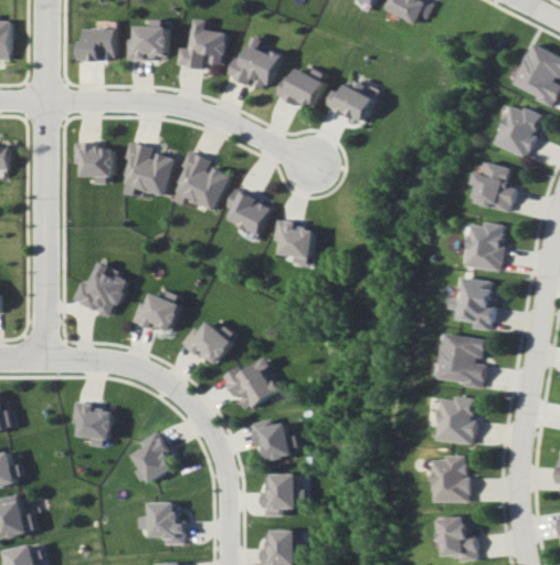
[(411,24),(415,16),(422,19),(430,3),(421,0),(383,0),(380,9),(411,24)]
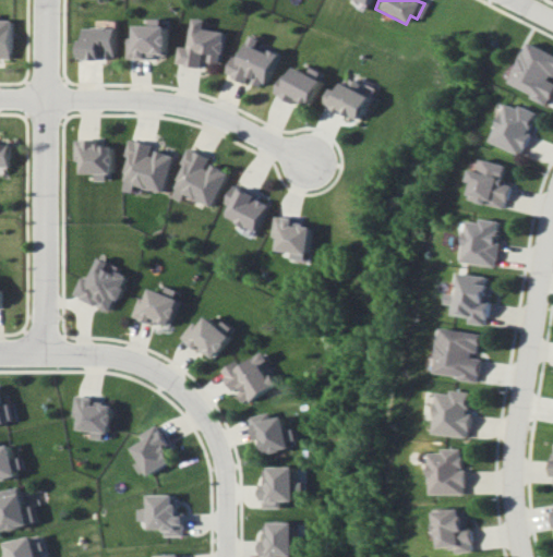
[(172,65),(201,69),(201,62),(218,64),(221,33),(200,29),(201,20),(188,19),(184,48),(175,47),(172,65)]
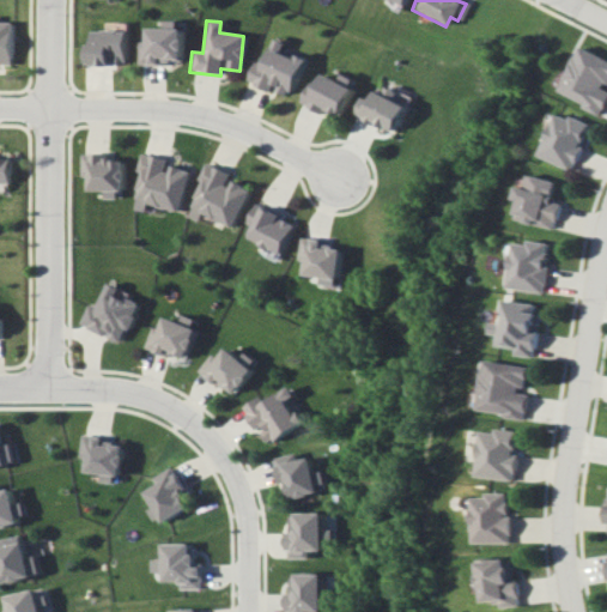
[(0,64),(10,65),(10,23),(0,22),(0,64)]
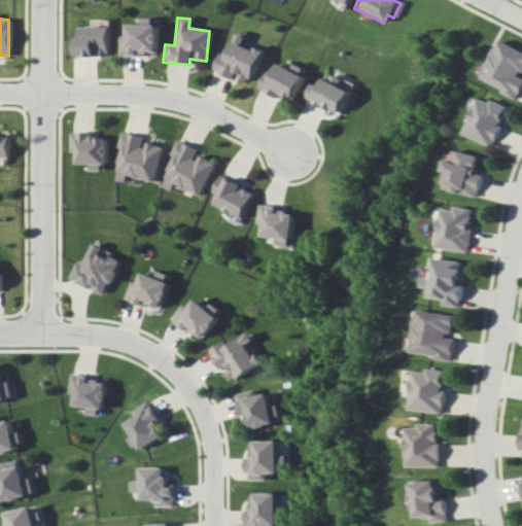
[(124,24),(124,36),(117,36),(116,55),(153,56),(153,19),(138,19),(138,25),(124,24)]
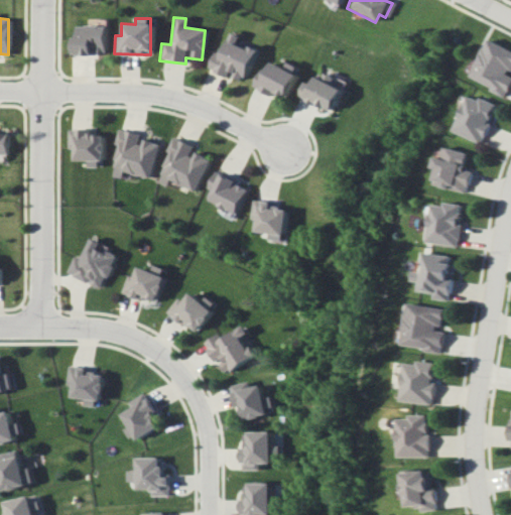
[(75,26),(75,55),(105,54),(104,25),(75,26)]
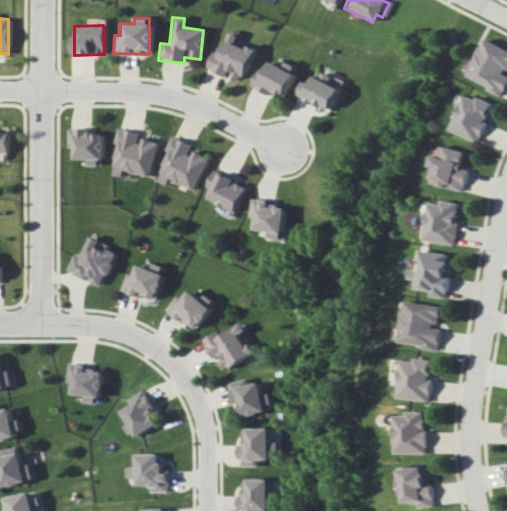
[(252,52),(232,44),(236,35),(226,32),(217,53),(211,51),(204,69),(225,78),(226,75),(240,81),(252,52)]
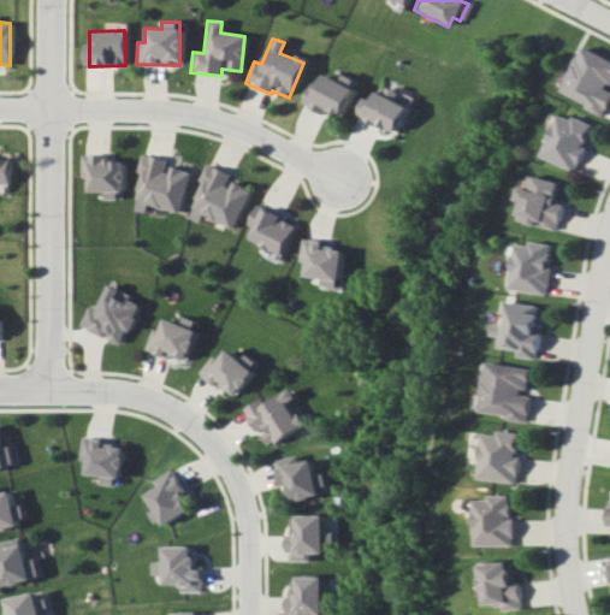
[(556,94),(599,114),(609,93),(605,92),(609,81),(609,61),(576,47),(556,94)]
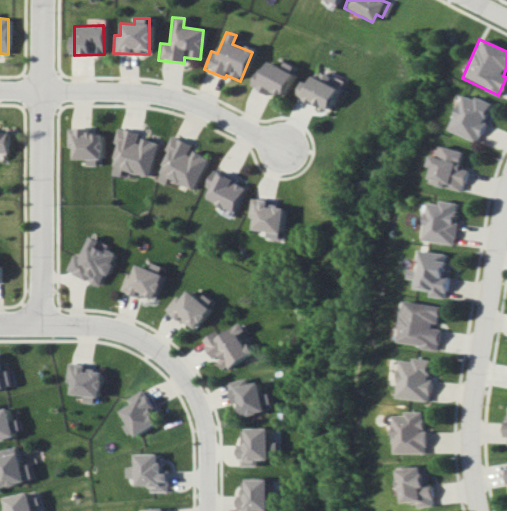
[(249,85),(281,99),(295,67),(282,62),(280,67),(267,61),(263,71),(256,68),(249,85)]
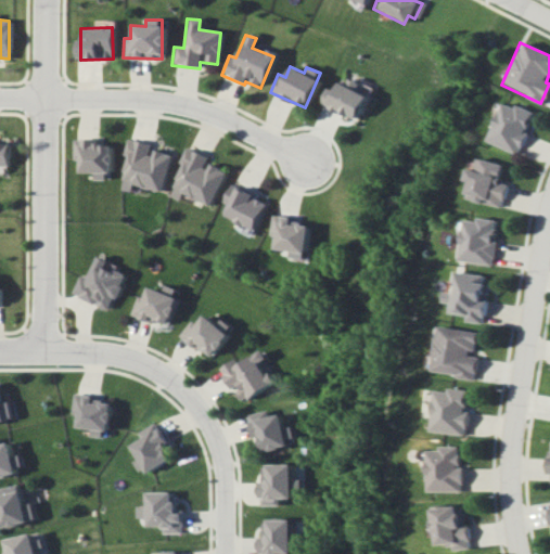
[(334,90),(328,87),(319,103),(355,121),(368,95),(355,88),(356,85),(341,77),(334,90)]
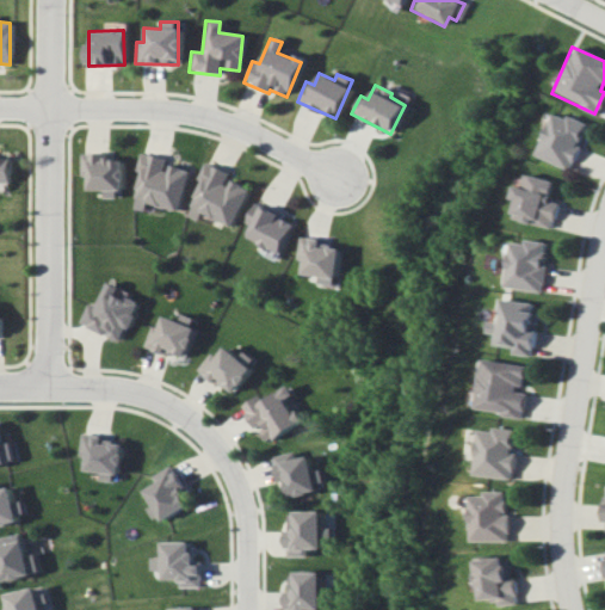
[(584,125),(550,111),(531,156),(565,171),(584,125)]
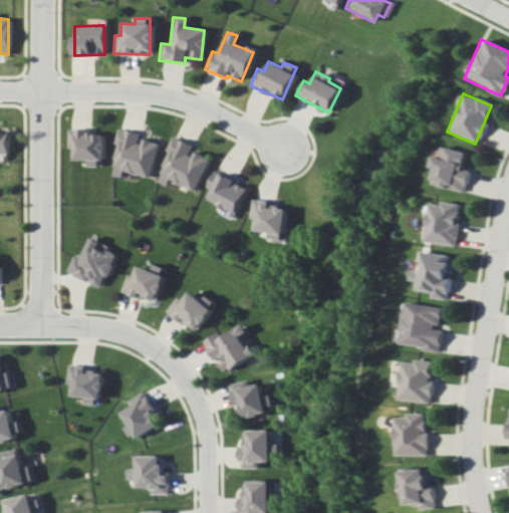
[(149,178),(158,144),(139,139),(140,135),(118,129),(106,176),(119,179),(121,171),(149,178)]
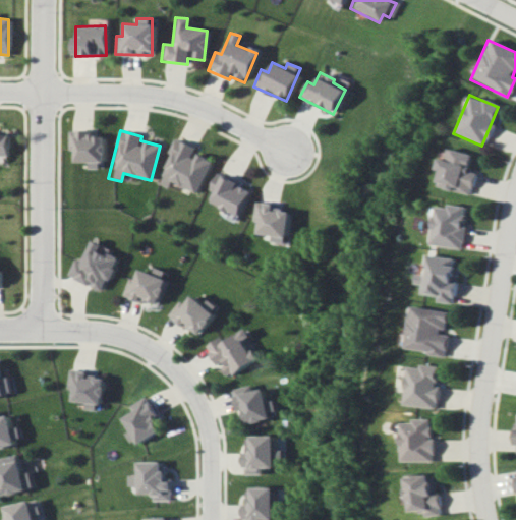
[(67,132),(67,150),(73,150),(73,162),(87,163),(87,169),(103,169),(103,132),(67,132)]
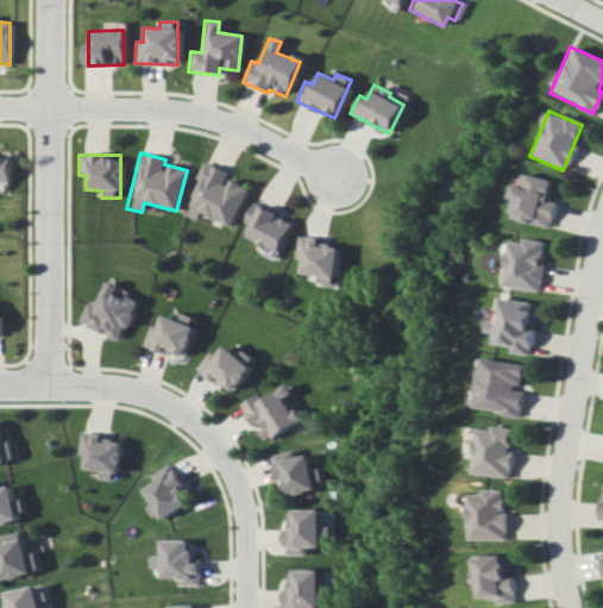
[(245,187),(225,179),(227,171),(201,162),(182,215),(195,220),(198,214),(231,226),(245,187)]
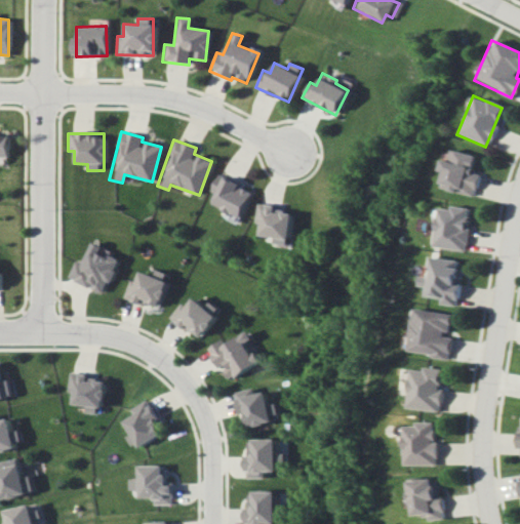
[(472,196),(477,175),(469,173),(473,156),(448,150),(445,161),(443,160),(436,188),(472,196)]
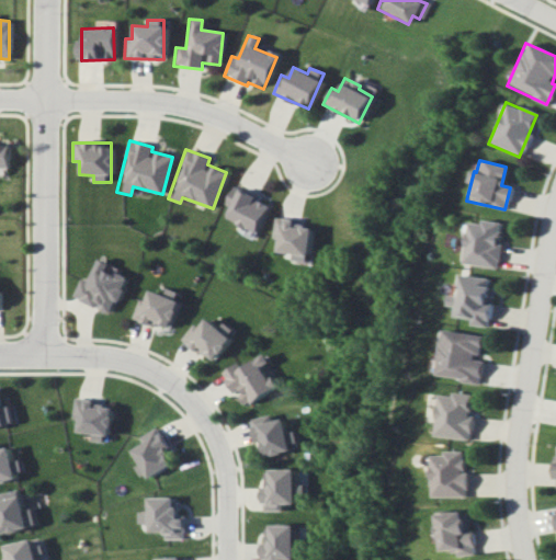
[(222,205),(227,207),(223,218),(254,233),(268,204),(230,186),(222,205)]
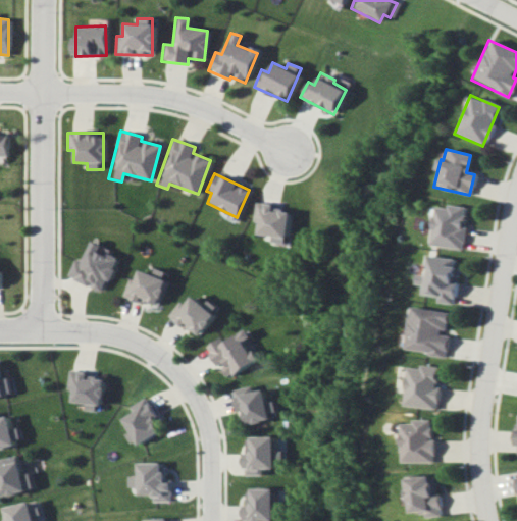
[(289,209),(253,204),(250,221),(257,222),(255,235),(269,237),(268,243),(283,245),(289,209)]
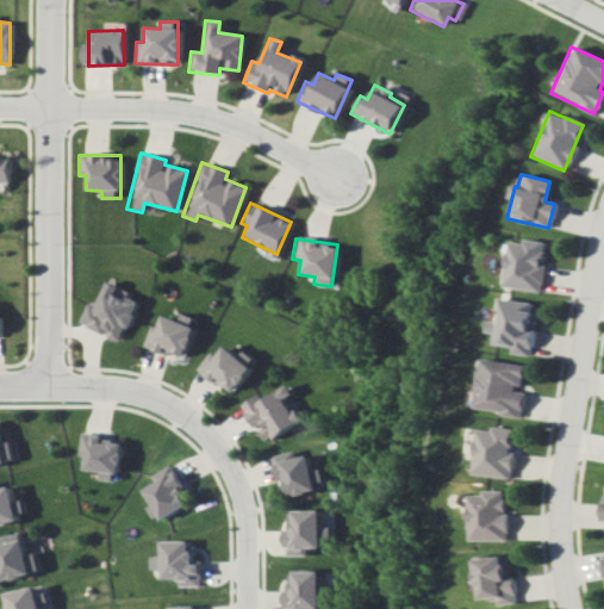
[(543,242),(520,240),(520,243),(508,242),(500,286),(536,292),(543,242)]
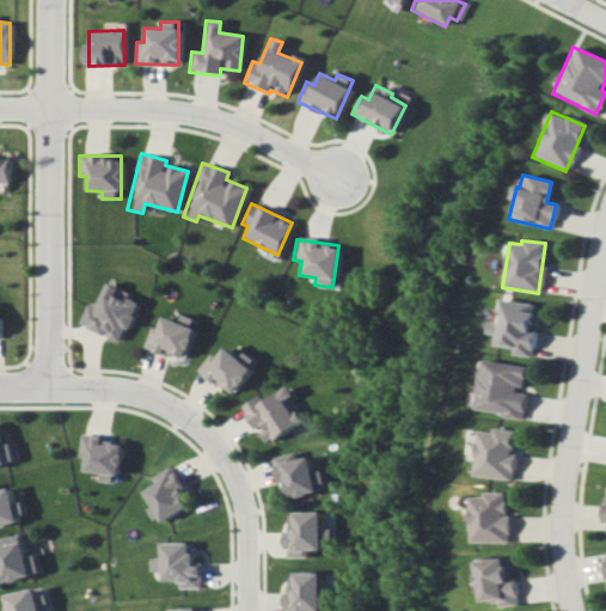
[(75,325),(118,343),(135,304),(112,294),(115,288),(102,282),(92,307),(84,304),(75,325)]
